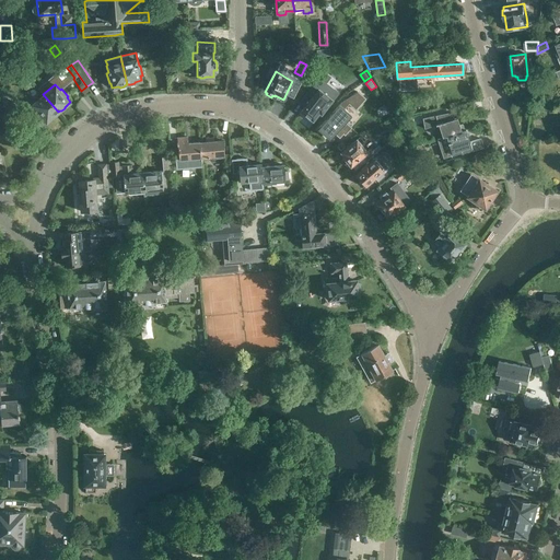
[(333,98),(314,84),(307,93),(313,96),(302,111),(306,115),(305,116),(312,120),(313,119),(314,120),(319,112),(322,113),(333,98)]
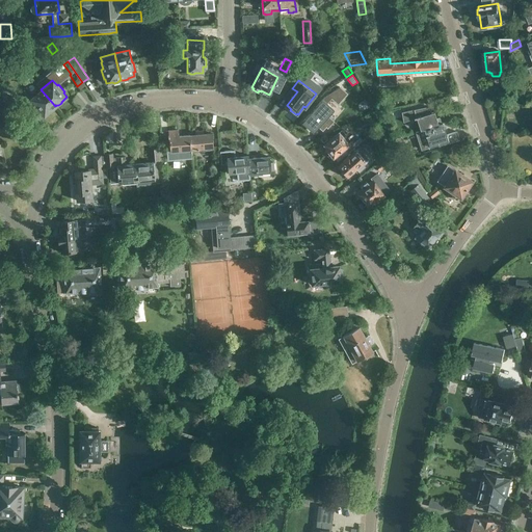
[(328,92),(307,117),(317,127),(336,105),(330,100),(336,94),(342,99),(351,88),(343,82),(328,92)]
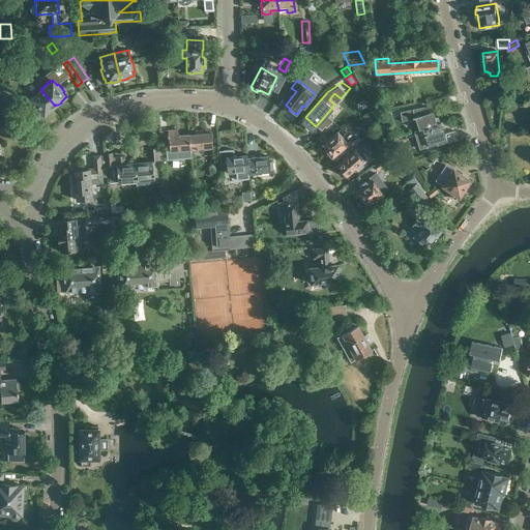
[(40,89),(31,97),(29,98),(34,105),(33,106),(39,113),(40,112),(45,115),(49,111),(51,111),(54,109),(54,107),(55,106),(40,89)]
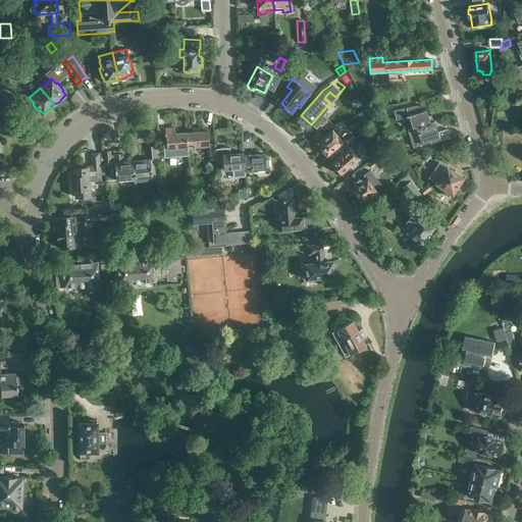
[(3,92),(0,95),(0,97),(8,105),(12,100),(3,92)]
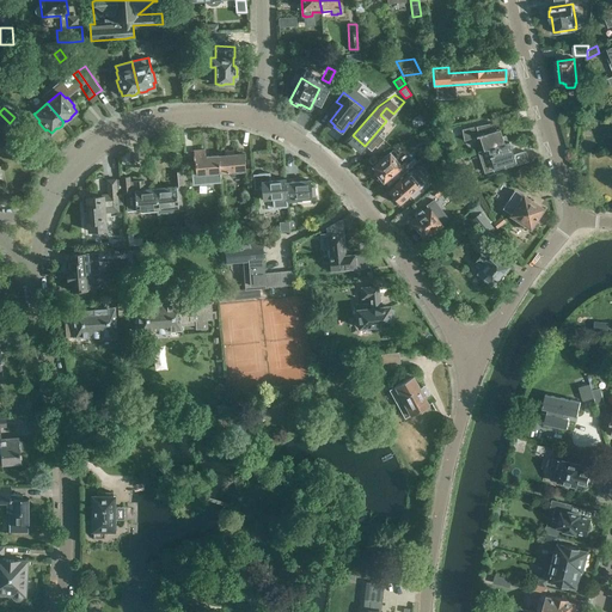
[(464,140),(479,135),(483,150),(488,148),(505,144),(505,142),(500,128),(493,130),(490,122),(461,129),(464,140)]
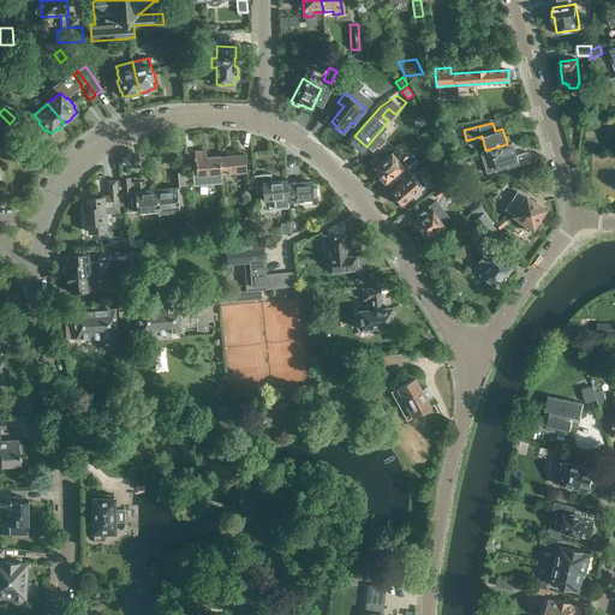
[(507,144),(490,149),(496,169),(506,166),(507,169),(531,161),(529,151),(515,156),(511,142),(507,143),(507,144)]
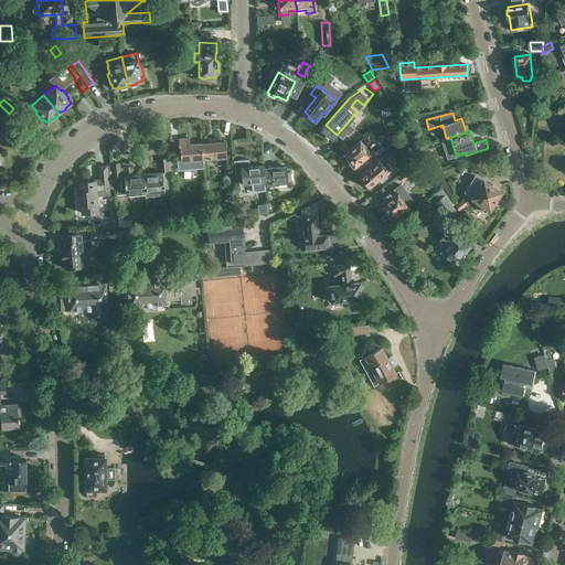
[(181,161),(184,161),(203,159),(202,144),(190,145),(189,138),(179,139),(181,161)]
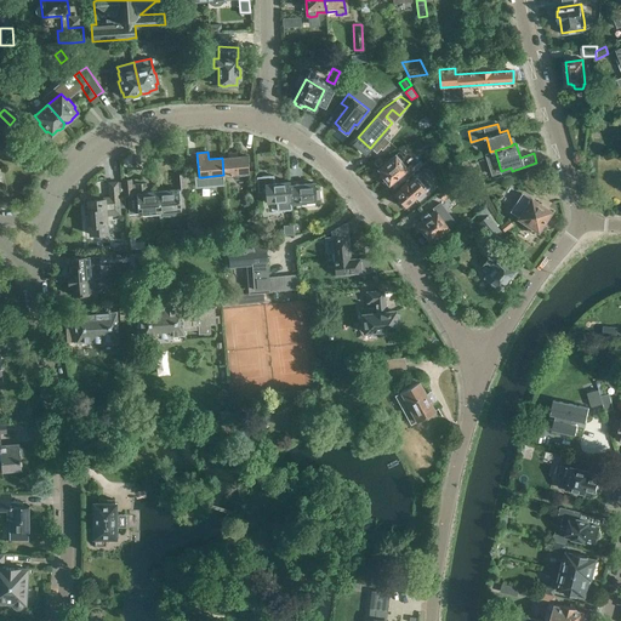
[(229,157),(222,158),(223,175),(248,174),(248,172),(250,172),(248,155),(239,157),(238,153),(229,153),(229,157)]
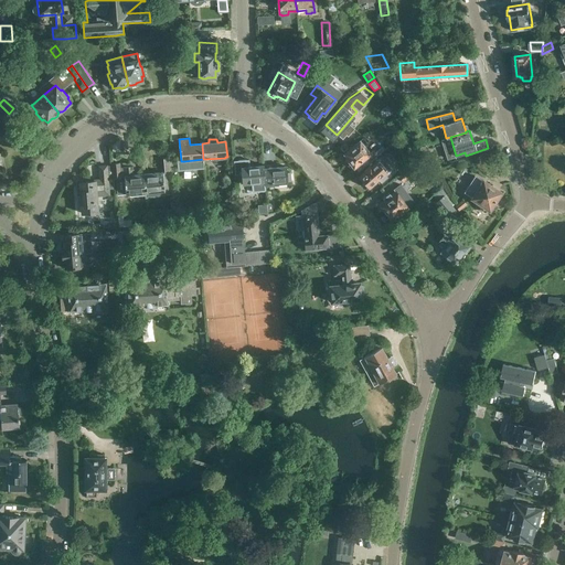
[(352,146),(344,152),(348,157),(347,158),(347,159),(345,160),(345,162),(349,167),(352,167),(353,166),(359,172),(379,155),(385,149),(382,146),(375,151),(374,150),(370,152),(369,150),(370,150),(360,139),(352,146)]
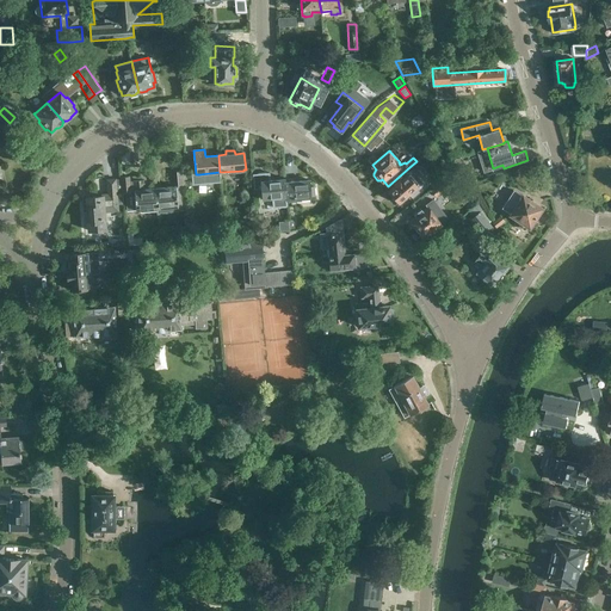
[(176,186),(155,187),(158,209),(173,207),(173,211),(185,210),(184,198),(183,186),(187,186),(186,171),(177,171),(178,186),(176,186)]
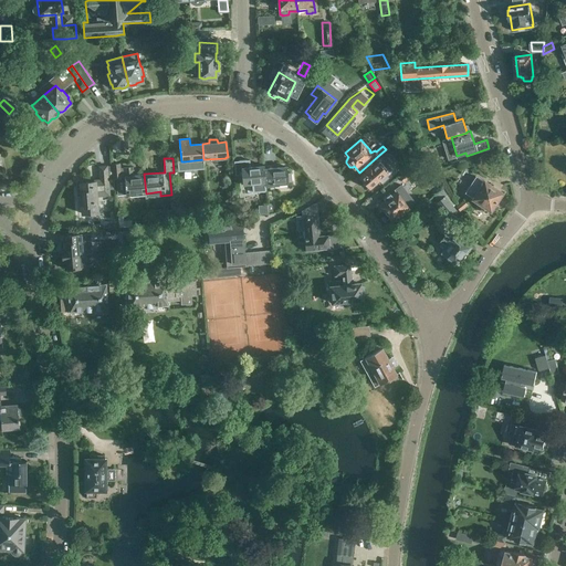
[(366,171),(362,175),(360,176),(365,181),(364,182),(368,188),(369,187),(370,188),(379,180),(383,184),(389,178),(386,175),(391,170),(381,158),(379,160),(377,158),(369,165),(370,166),(365,170),(366,171)]
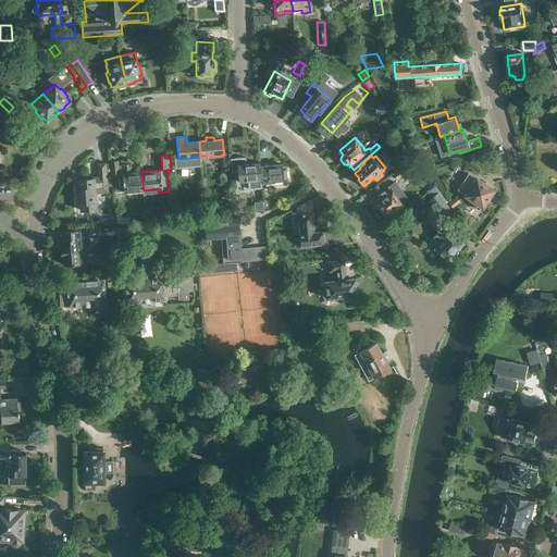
[(245,157),(231,158),(232,173),(238,172),(239,181),(240,181),(247,181),(247,187),(262,186),(262,182),(261,178),(260,166),(261,166),(260,163),(246,164),(245,157)]
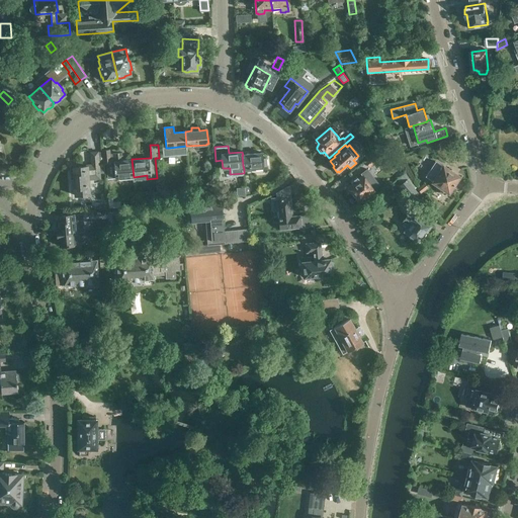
[(370,166),(385,155),(380,149),(365,161),(370,166)]
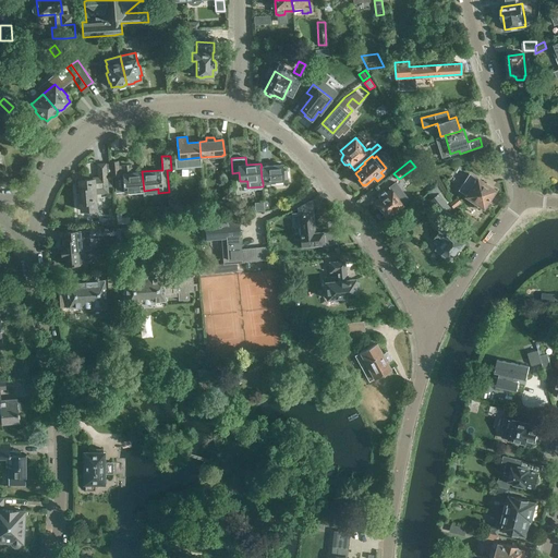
[(122,164),(123,173),(120,174),(119,161),(111,161),(112,177),(116,177),(117,193),(144,191),(142,171),(133,172),(132,164),(122,164)]
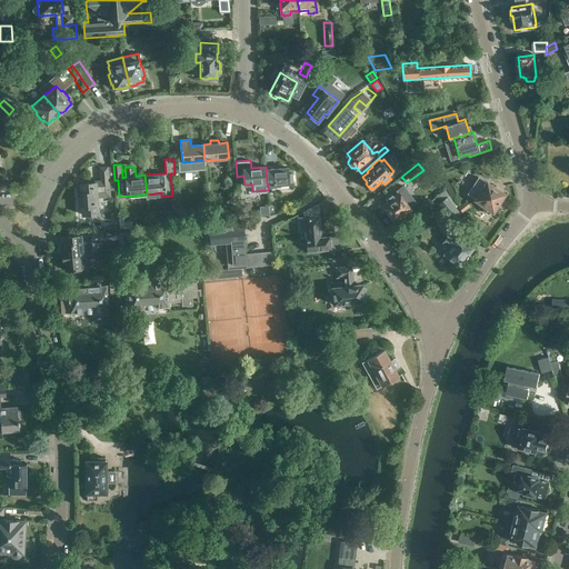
[(110,196),(110,190),(113,190),(111,167),(100,167),(101,180),(95,181),(95,182),(80,183),(82,215),(86,215),(86,216),(100,215),(99,197),(110,196)]
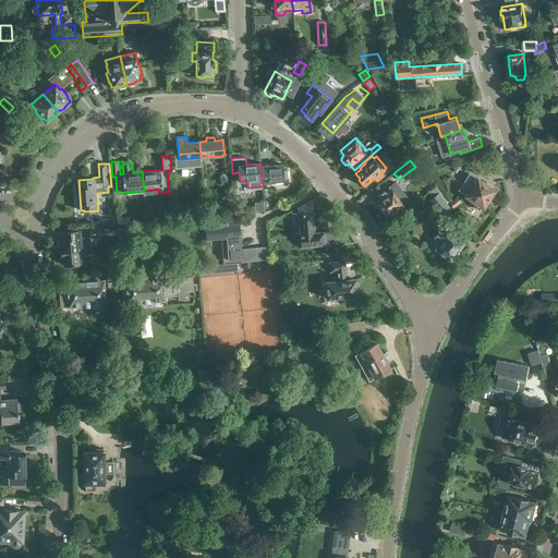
[(282,165),(262,167),(262,179),(263,182),(283,180),(283,179),(288,179),(287,171),(283,171),(282,165)]
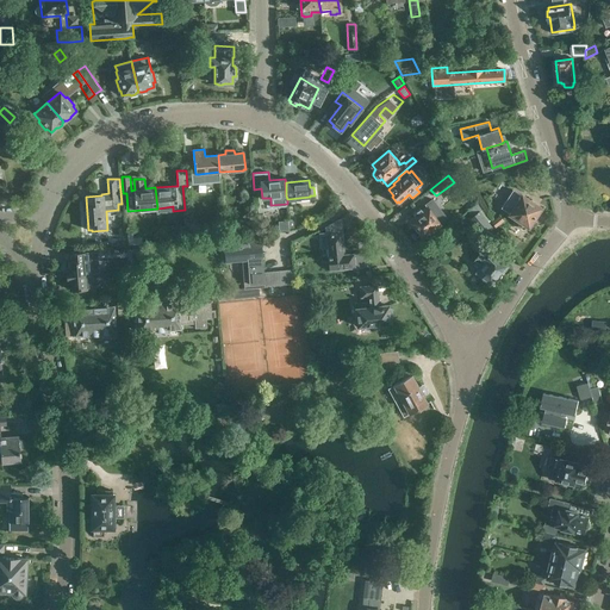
[(500,209),(520,221),(518,223),(518,226),(522,229),(526,228),(527,225),(528,226),(541,207),(514,190),(500,209)]
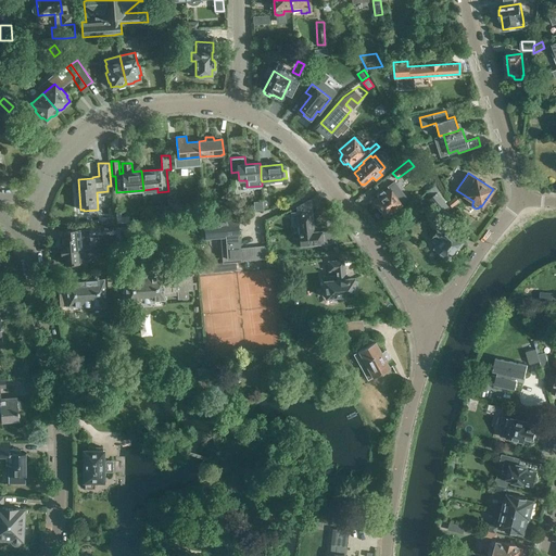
[(390,187),(384,191),(383,190),(377,194),(378,197),(374,200),(376,203),(375,204),(377,207),(379,206),(381,210),(380,212),(382,214),(383,214),(386,216),(402,205),(400,203),(401,202),(396,196),(400,192),(394,185),(390,188),(390,187)]
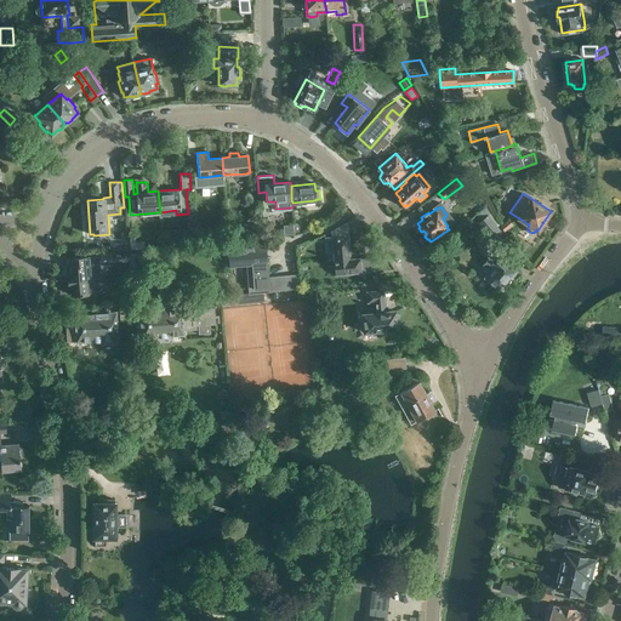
[(485,208),(477,215),(480,220),(477,222),(488,237),(495,232),(490,226),(484,218),(489,215),(485,208)]
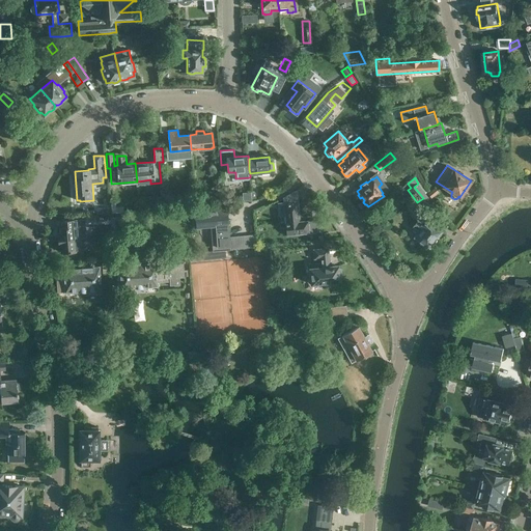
[(439,192),(435,188),(428,193),(427,194),(431,198),(439,192)]
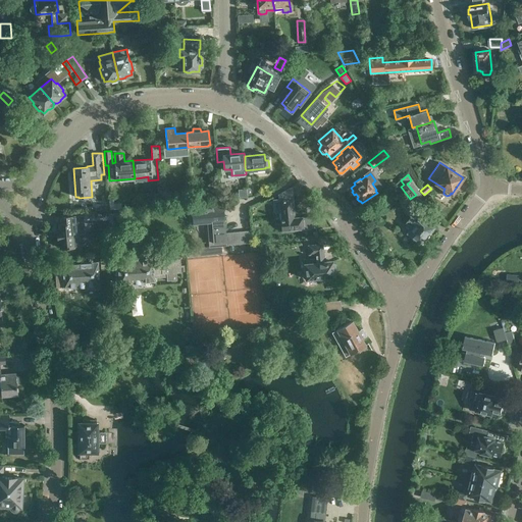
[(279,199),(274,200),(275,211),(276,212),(280,212),(281,219),(295,218),(293,198),(292,187),(279,194),(279,199)]
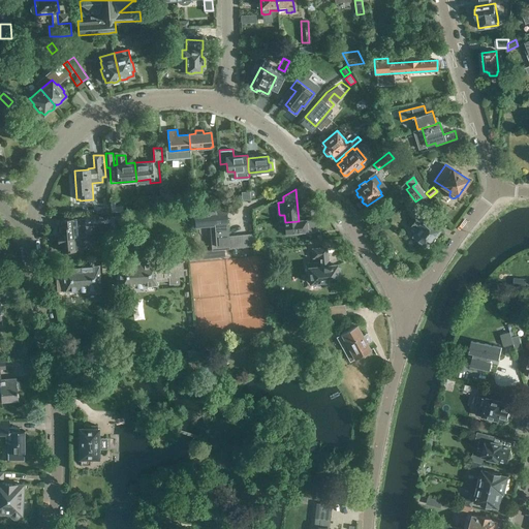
[(250,191),(242,192),(242,200),(251,199),(251,197),(250,191)]
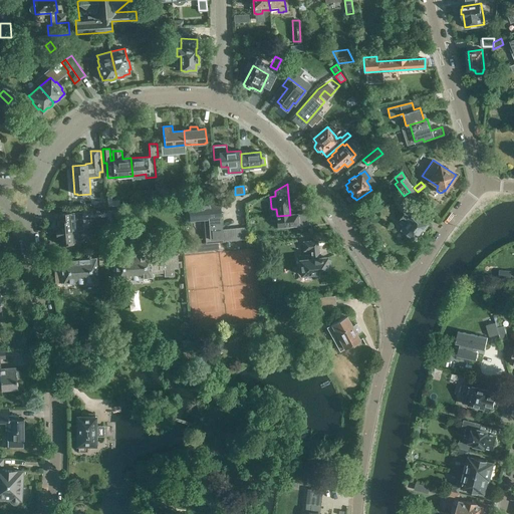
[(187,211),(187,214),(188,217),(190,218),(190,221),(204,220),(206,243),(218,242),(224,241),(223,230),(220,201),(215,202),(214,202),(189,203),(189,207),(189,209),(188,210),(187,211)]
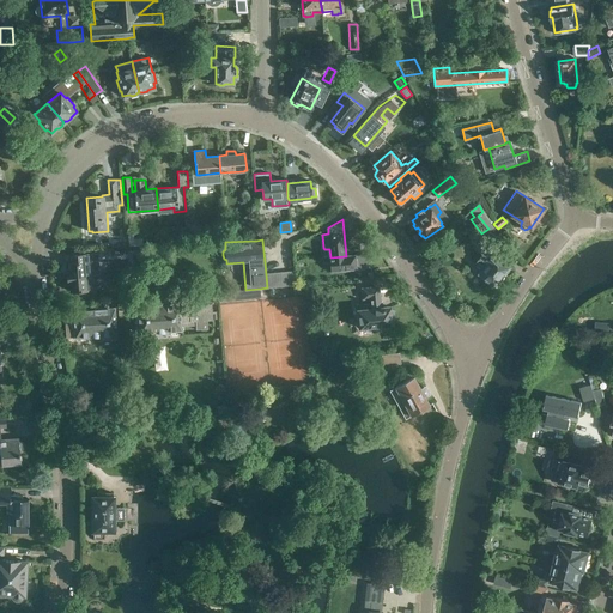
[(485,268),(480,274),(493,285),(493,284),(495,285),(497,285),(502,279),(502,277),(501,277),(509,267),(502,261),(503,260),(489,249),(481,258),(480,256),(477,261),(485,268)]
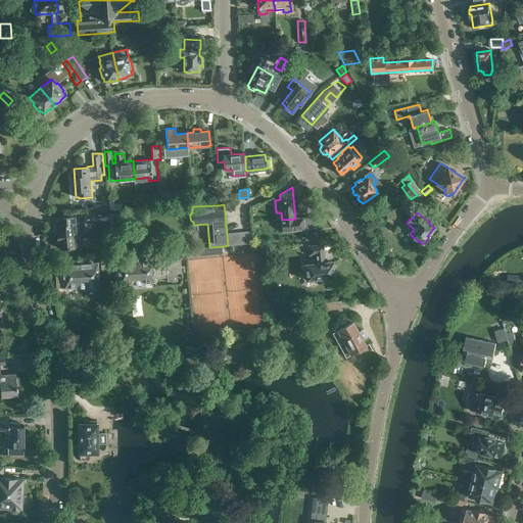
[(58,230),(57,230),(57,236),(80,235),(85,234),(84,216),(61,218),(61,224),(57,224),(58,230)]
